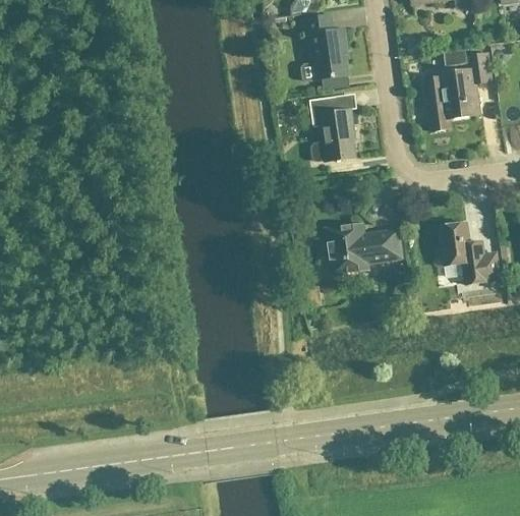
[(296,0),(292,5),(291,8),(291,12),(292,13),(291,14),(291,15),(312,12),(318,10),(321,7),(323,3),(323,0),(296,0)]
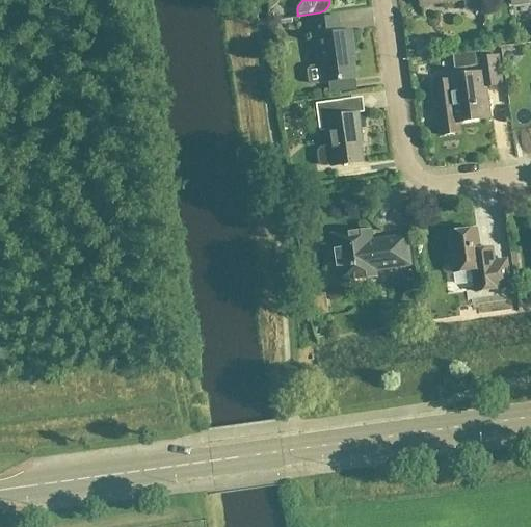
[(309,80),(313,82),(356,76),(352,51),(354,51),(351,29),(342,30),(339,14),(309,18),(311,36),(316,35),(320,62),(310,64),(307,68),(309,80)]
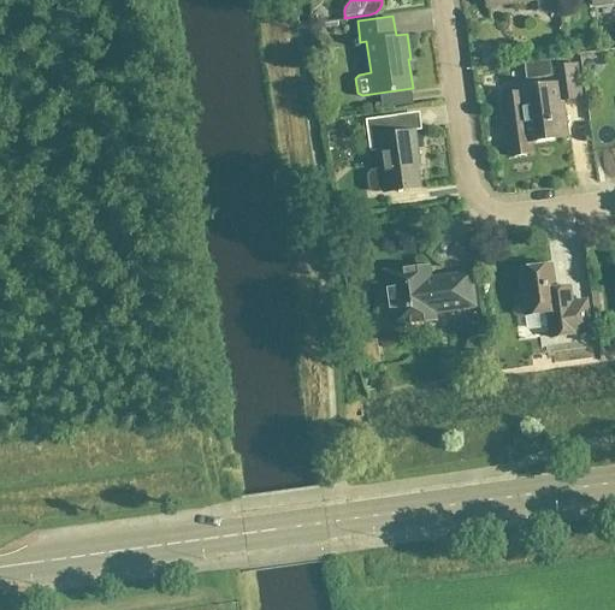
[(532,152),(531,141),(567,135),(562,99),(581,96),(577,63),(555,65),(555,67),(553,67),(550,58),(525,61),(527,78),(557,75),(559,81),(518,87),(519,90),(502,93),(512,155),(532,152)]
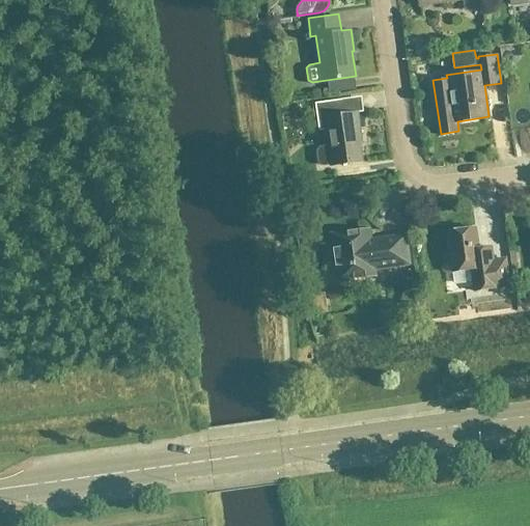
[(323,163),(331,162),(332,164),(363,159),(359,133),(361,133),(358,111),(345,112),(343,98),(316,101),(321,128),(327,128),(329,144),(321,145),(318,149),(319,161),(323,163)]
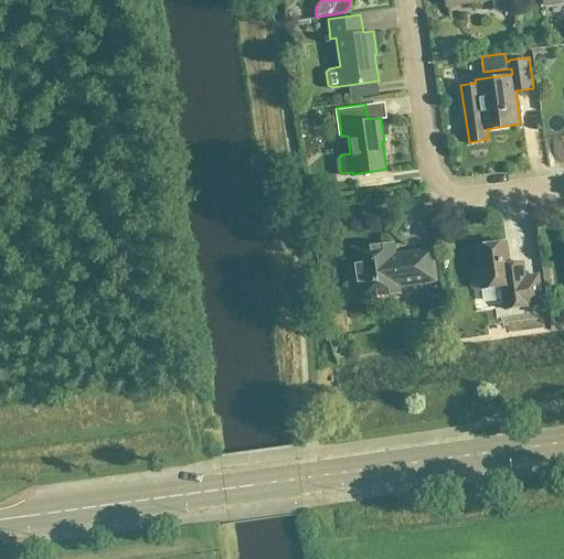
[(476,244),(481,287),(501,283),(504,307),(541,302),(536,271),(524,273),(522,260),(509,261),(506,239),(476,244)]
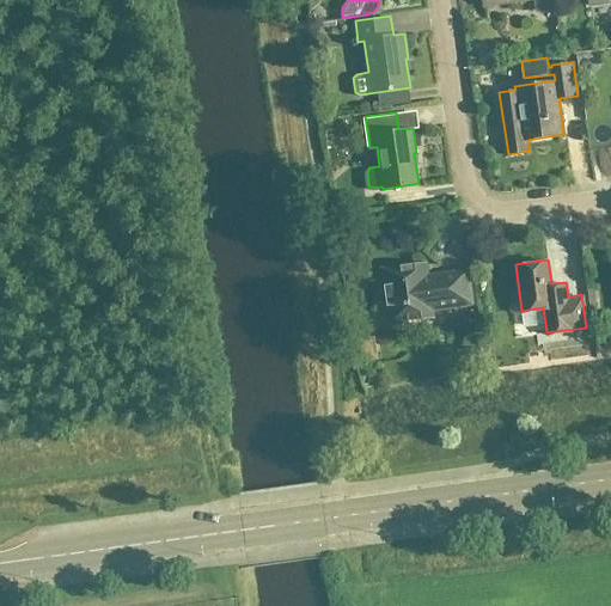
[(399,268),(384,270),(389,307),(404,305),(407,319),(433,316),(432,308),(474,303),(469,269),(440,274),(441,276),(427,279),(426,263),(399,267),(399,268)]
